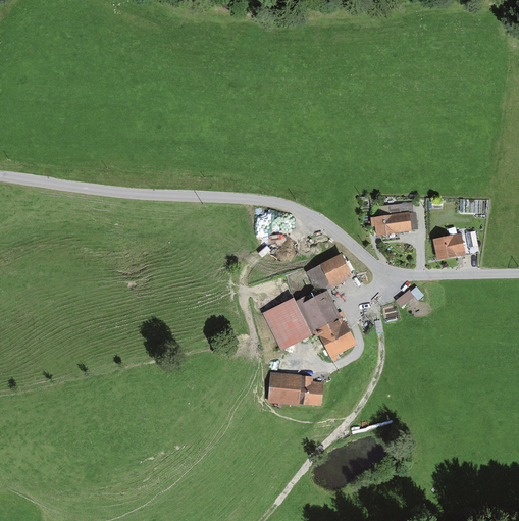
[(409,209),(370,214),(373,233),(411,228),(409,209)]
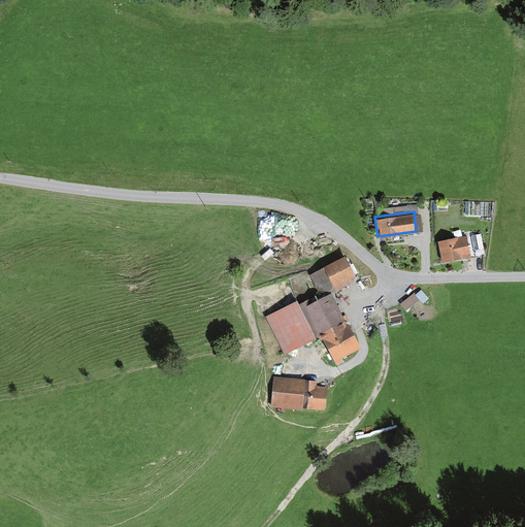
[(468,232),(436,240),(443,264),(474,256),(468,232)]
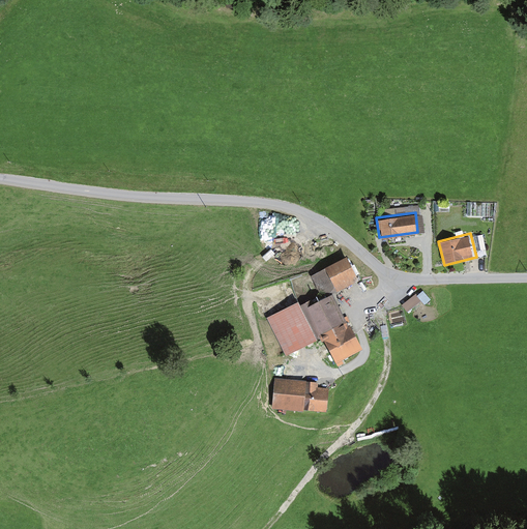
[(350,257),(312,274),(321,297),(360,280),(350,257)]
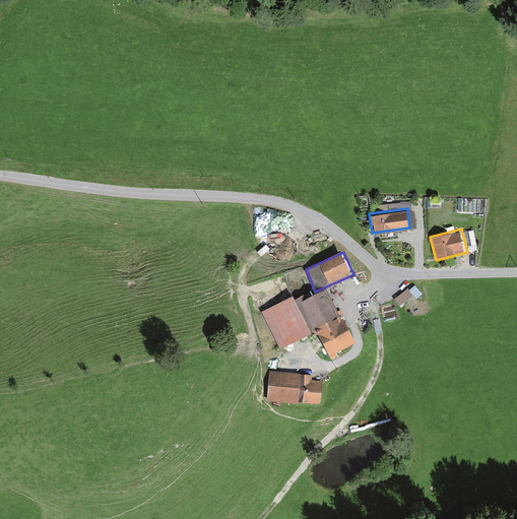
[(406,286),(392,297),(397,304),(411,295),(406,286)]
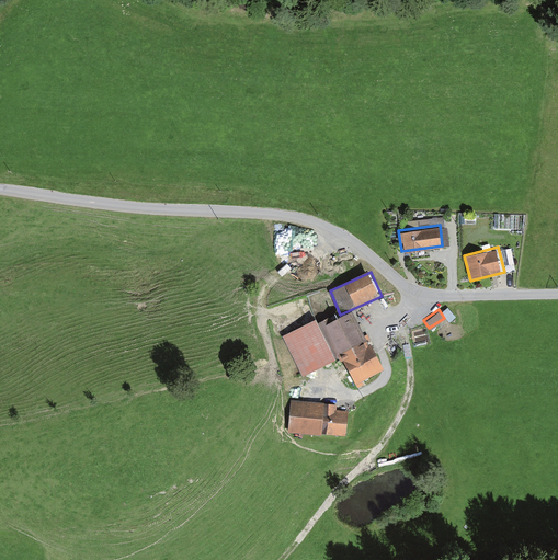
[(317,319),(283,335),(302,375),(338,358),(352,388),(386,372),(357,312),(321,330),(317,319)]
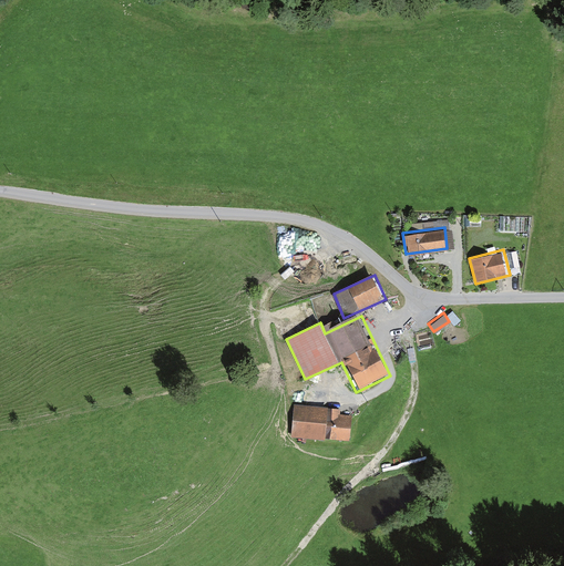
[(356,411),(298,404),(295,434),(352,441),(356,411)]
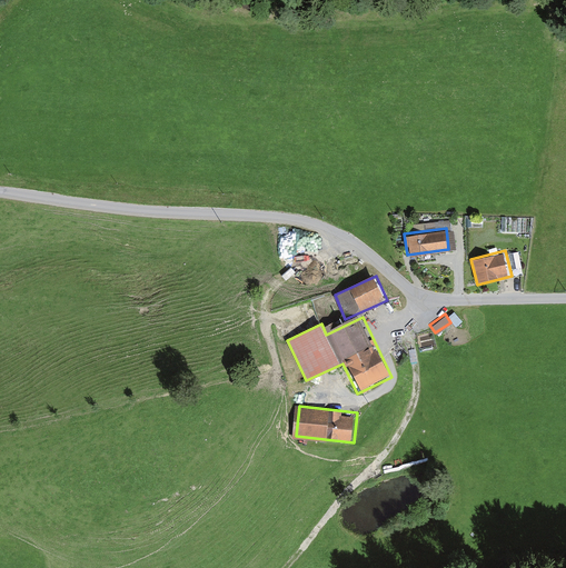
All buildings are outlined.
